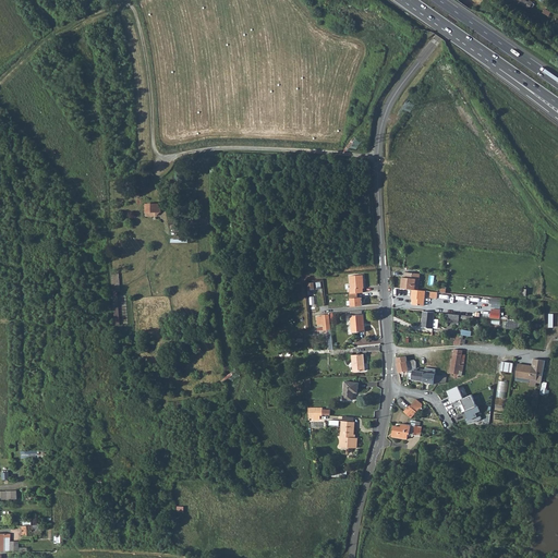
[(232,41),(225,43),(226,51),(233,50),(232,41)]
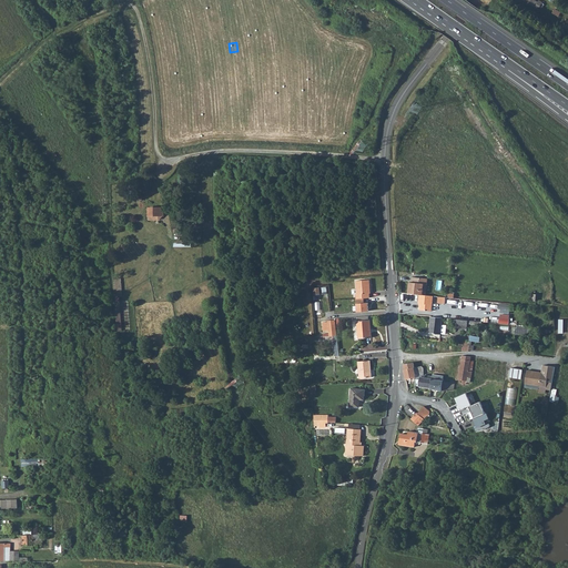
[(220,71),(212,72),(213,81),(221,80),(220,71)]
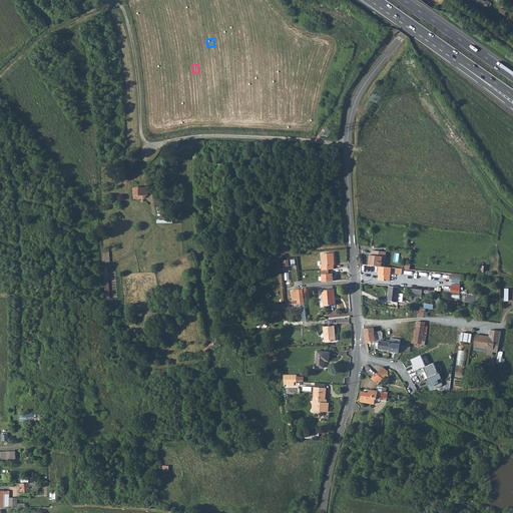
[(214,98),(215,107),(223,106),(222,98),(214,98)]
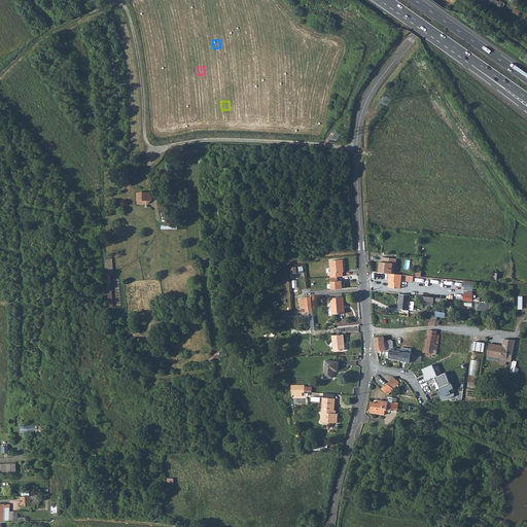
[(206,124),(214,123),(212,114),(205,116),(206,124)]
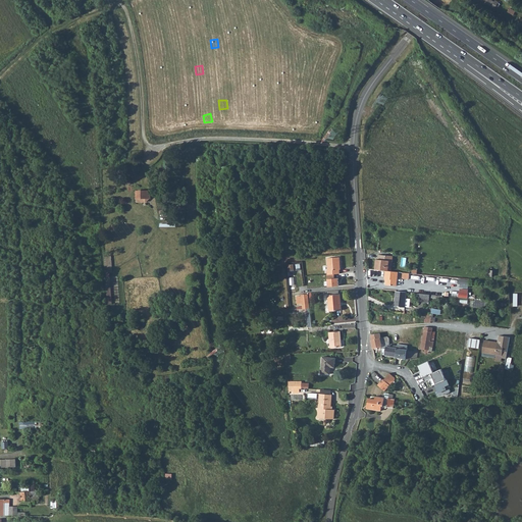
[(147,189),(138,189),(138,199),(147,199),(147,189)]
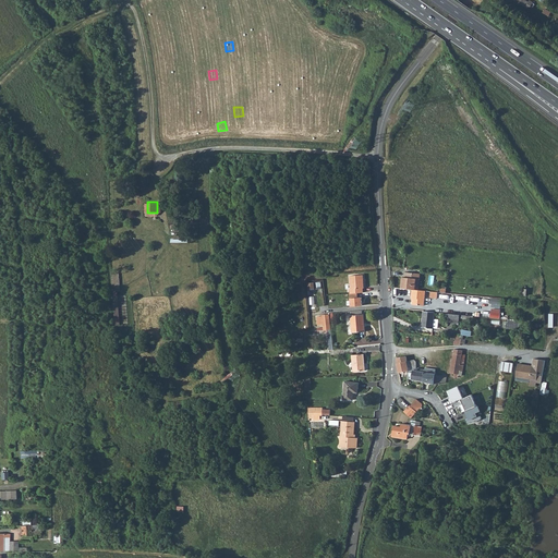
[(111,271),(113,307),(116,325),(120,325),(119,307),(116,271),(111,271)]
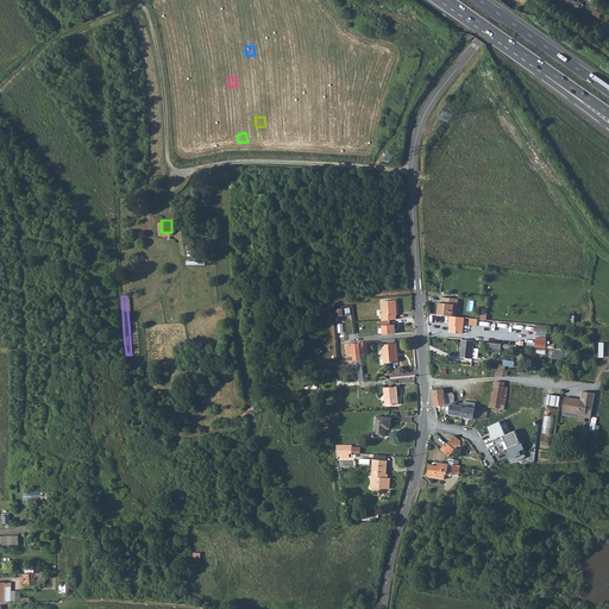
[(458,299),(441,297),(440,302),(440,307),(438,307),(438,314),(441,314),(447,315),(453,315),(454,306),(458,306),(458,299)]
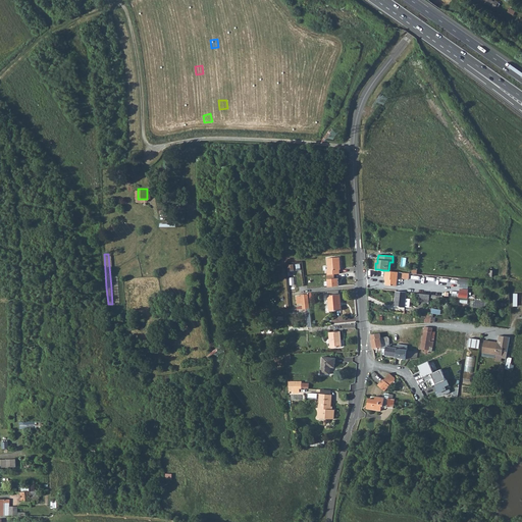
[(340,256),(327,257),(328,269),(327,269),(327,273),(333,273),(340,272),(340,268),(341,268),(340,256)]
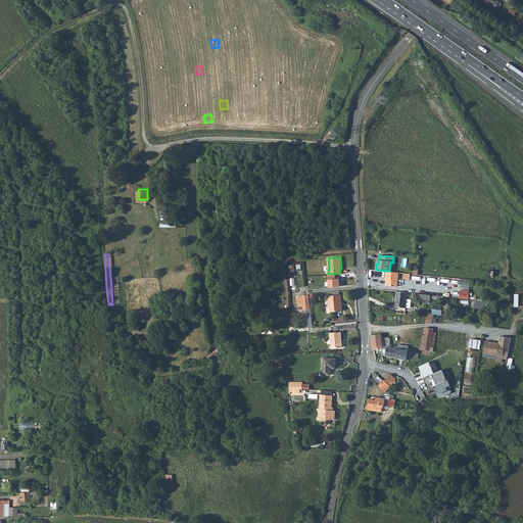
[(395,286),(396,272),(389,271),(384,271),(383,279),(384,279),(385,279),(385,281),(384,285),(395,286)]
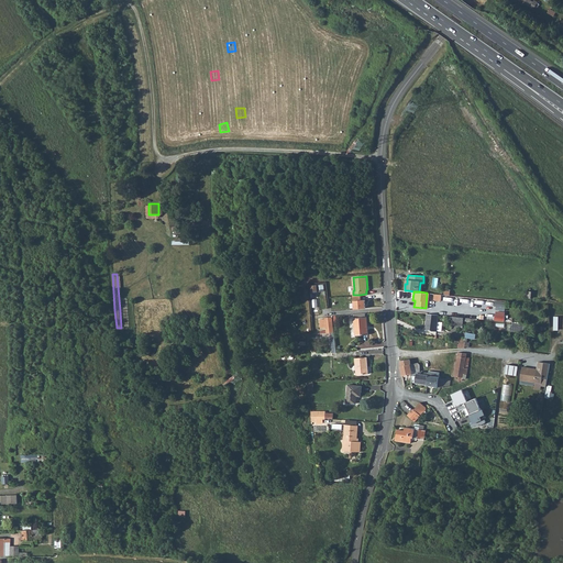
[(360,295),(353,295),(354,309),(365,309),(365,300),(361,300),(360,295)]
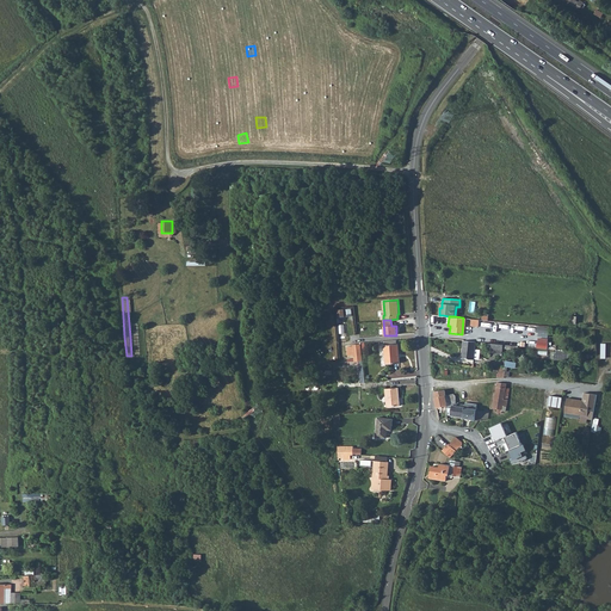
[(537,337),(549,337),(550,326),(538,325),(537,337)]
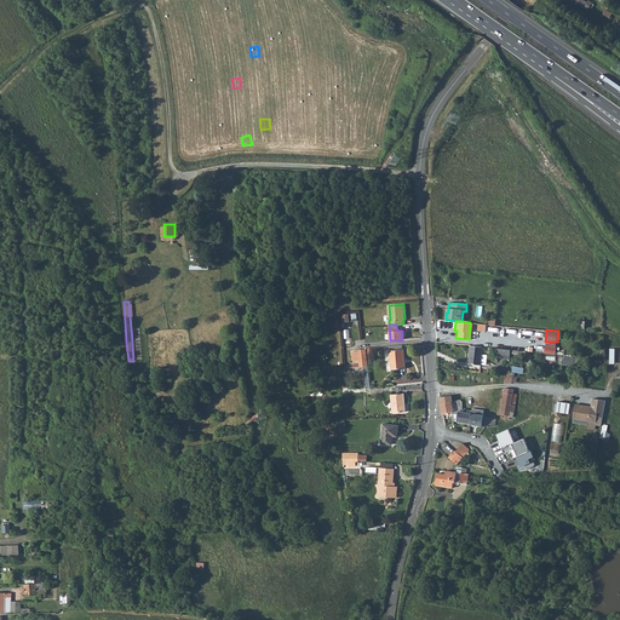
[(557,354),(557,343),(546,342),(545,352),(557,354)]
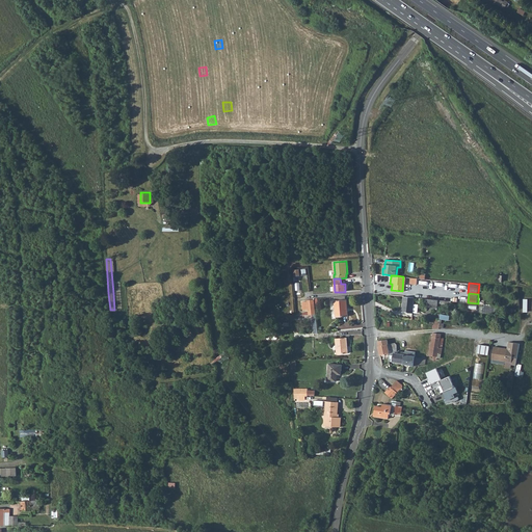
[(411,306),(413,298),(402,297),(401,312),(415,313),(416,307),(411,306)]
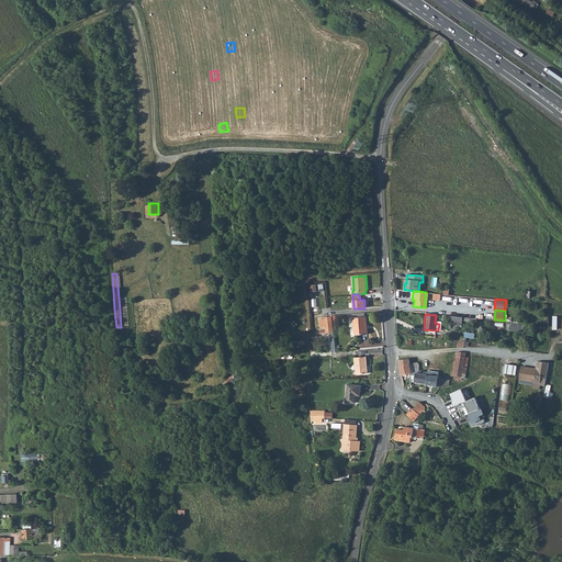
[(367,315),(353,316),(355,335),(368,334),(367,315)]
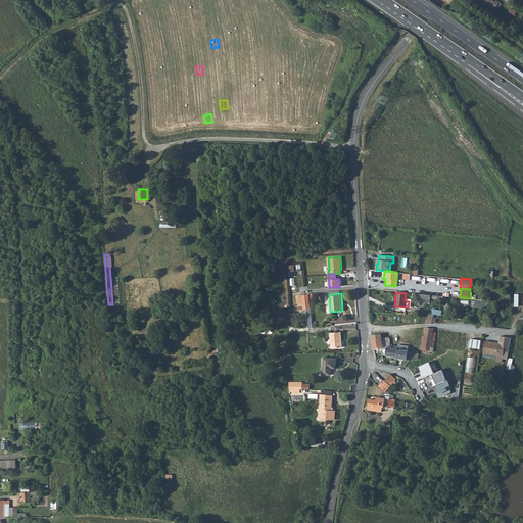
[(418,301),(429,302),(429,298),(442,300),(443,296),(419,294),(418,301)]
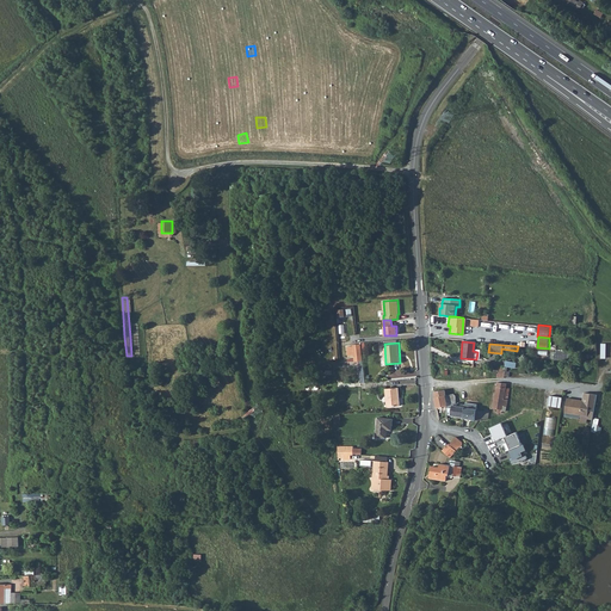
[(507,383),(498,382),(493,409),(498,409),(498,413),(503,413),(503,411),(506,411),(510,389),(506,388),(507,383)]
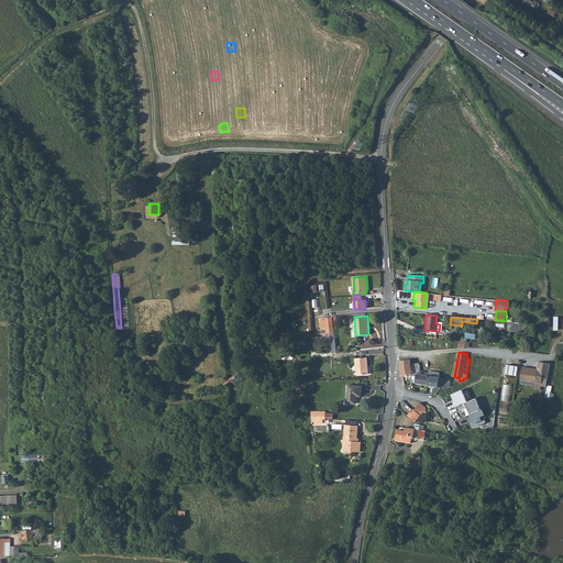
[(366,356),(355,357),(356,375),(368,374),(366,356)]
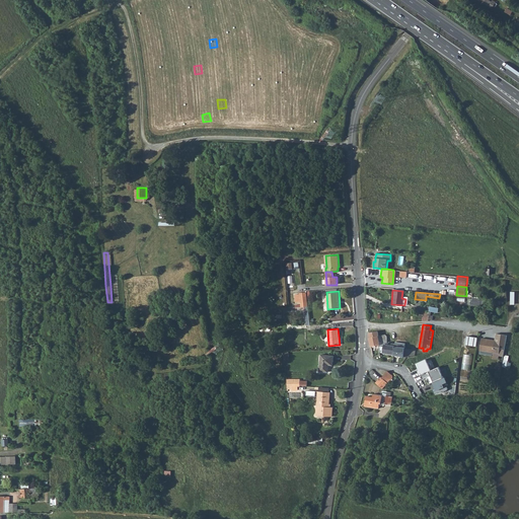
[(456,331),(437,328),(436,340),(454,342),(456,331)]
